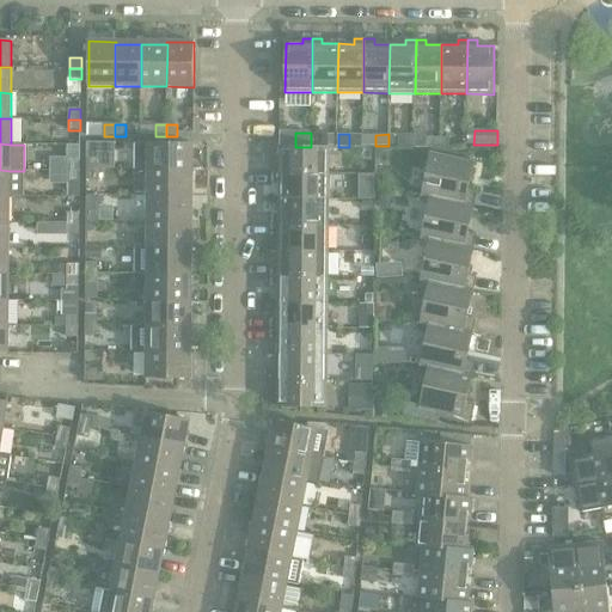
[(148,144),(134,144),(134,170),(148,170),(190,171),(193,171),(193,144),(148,144)]
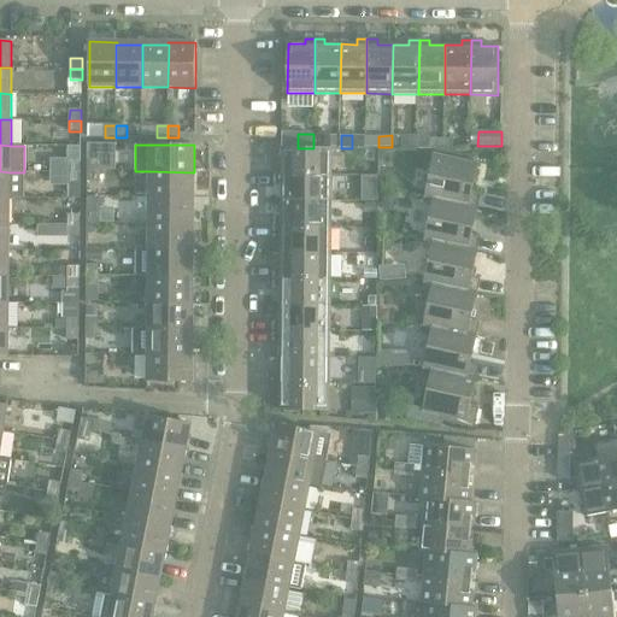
[(277,165),(277,175),(331,176),(331,148),(313,148),(298,148),(282,148),(282,165),(277,165)]
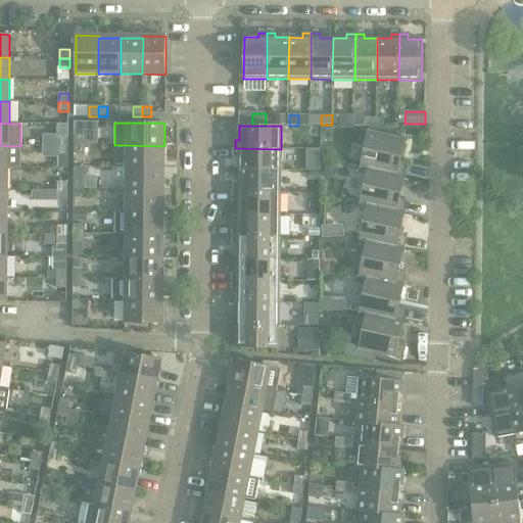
[(361,168),(368,169),(368,168),(406,177),(408,164),(400,162),(406,139),(369,131),(361,168)]
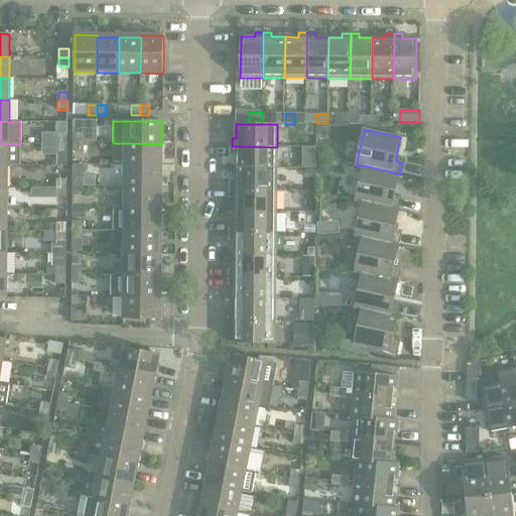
[(74,134),(74,143),(84,143),(84,134),(74,134)]
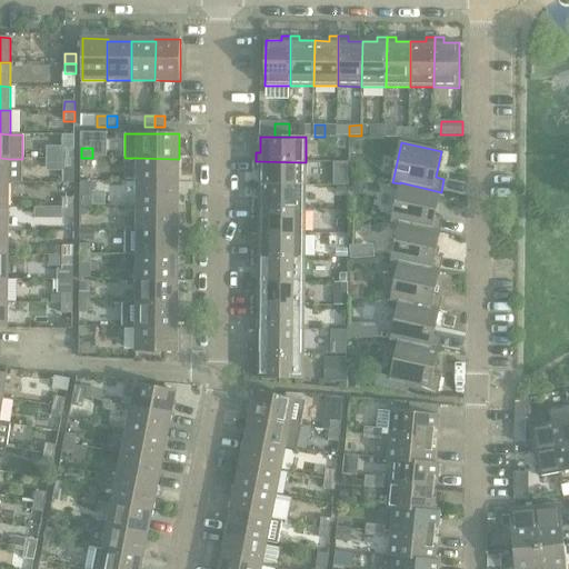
[(63,149),(63,159),(75,159),(75,149),(63,149)]
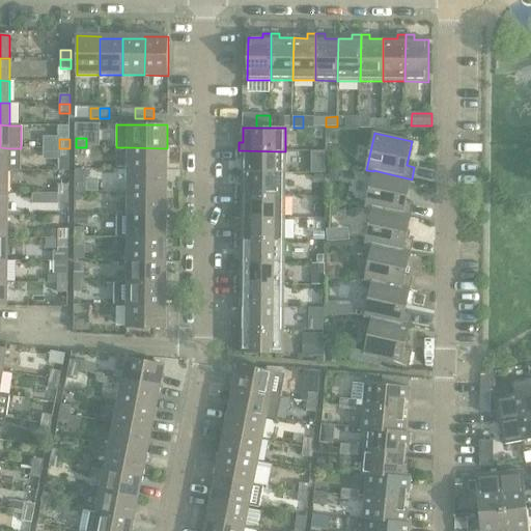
[(8,148),(0,147),(0,170),(8,171),(21,171),(21,148),(8,148)]
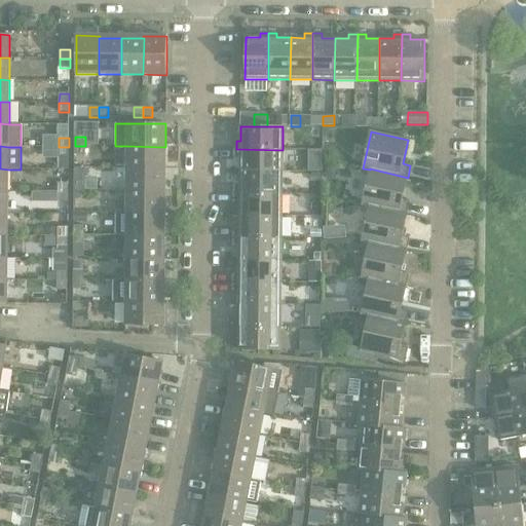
[(85,146),(75,146),(75,155),(85,155),(85,146)]
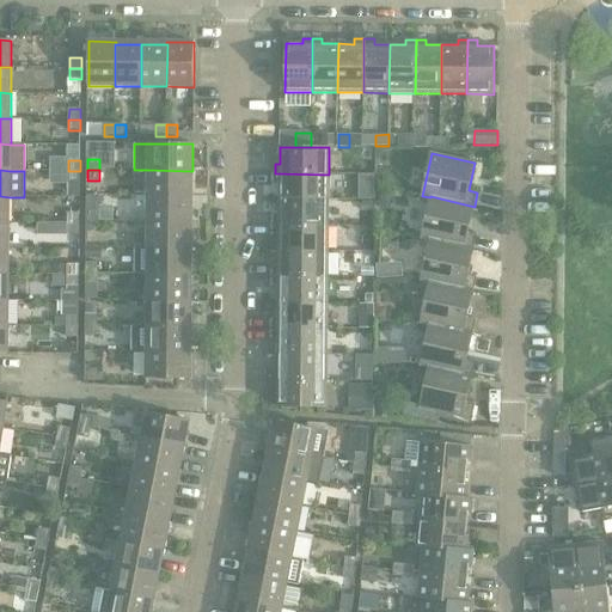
[(148,170),(148,196),(189,196),(190,171),(148,170)]
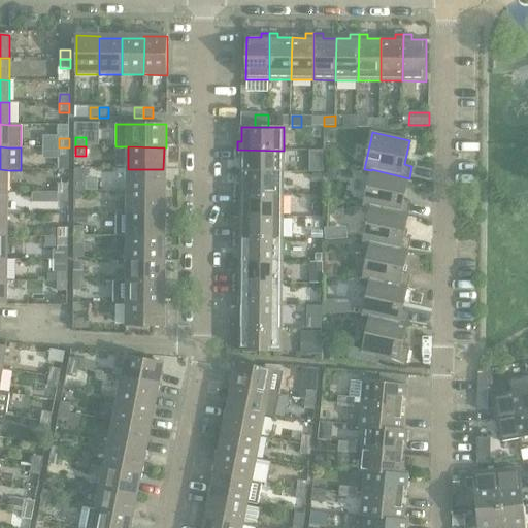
[(69,147),(59,147),(59,157),(69,157),(69,147)]
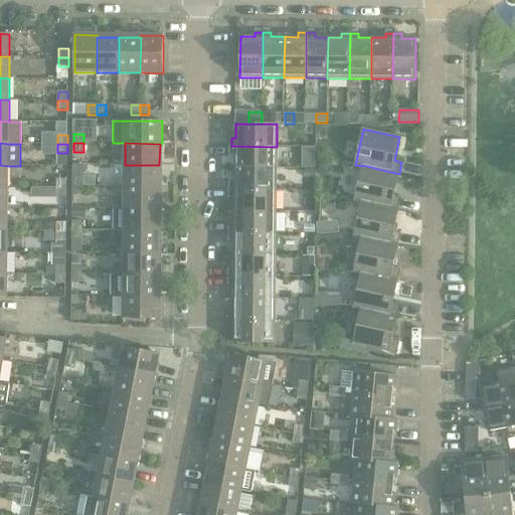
[(277,147),(231,146),(231,154),(235,154),(235,168),(277,168),(277,147)]
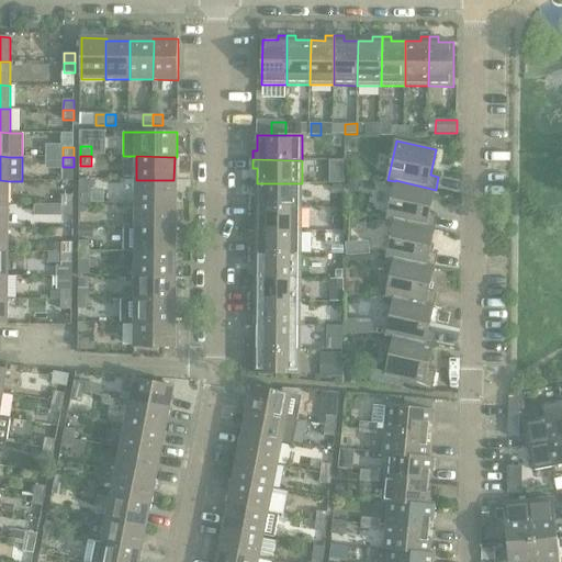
[(344,160),(329,160),(329,169),(344,169),(344,160)]
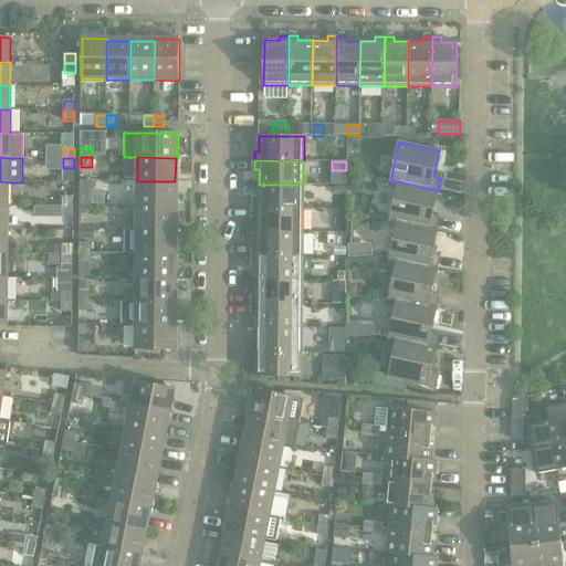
[(0,181),(0,206),(9,206),(9,182),(0,181)]
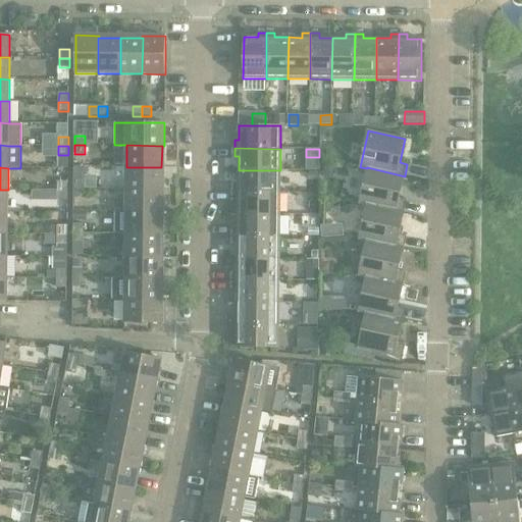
[(126,167),(125,190),(161,190),(161,189),(161,167),(126,167)]
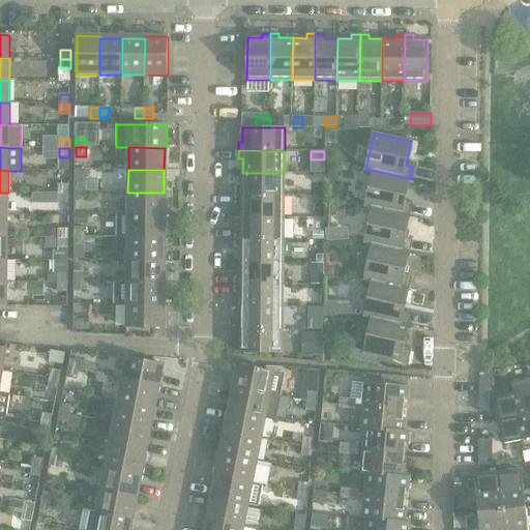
[(365,206),(373,208),(373,207),(410,215),(413,203),(406,202),(410,179),(411,179),(373,170),(373,171),(365,206)]
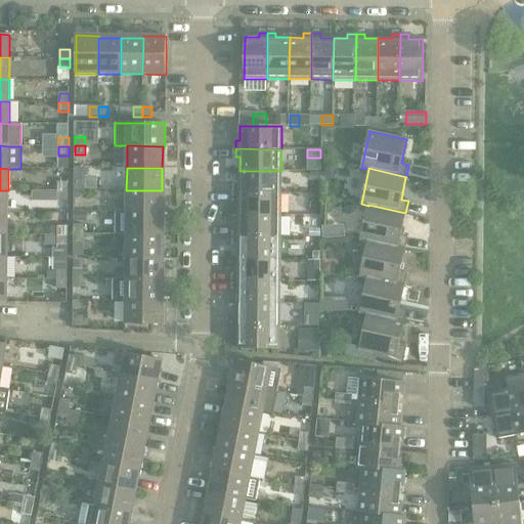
[(234,184),(234,192),(281,193),(281,171),(239,171),(239,184),(234,184)]
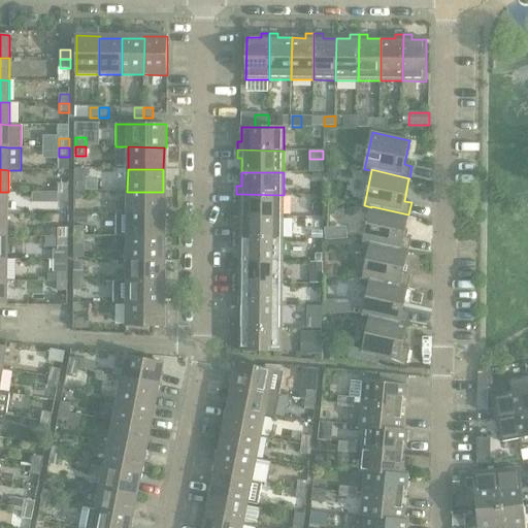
[(322,173),(314,173),(314,182),(322,182),(322,173)]
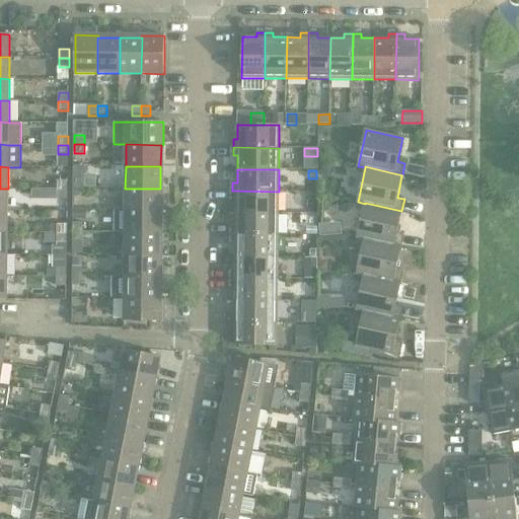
[(74,178),(73,188),(83,188),(83,178),(74,178)]
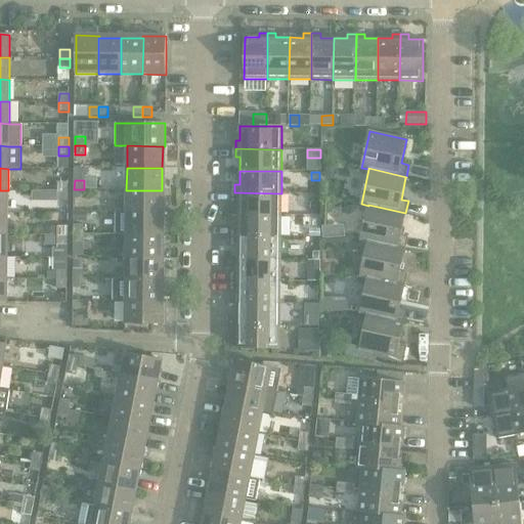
[(58,182),(58,191),(68,191),(69,182),(58,182)]
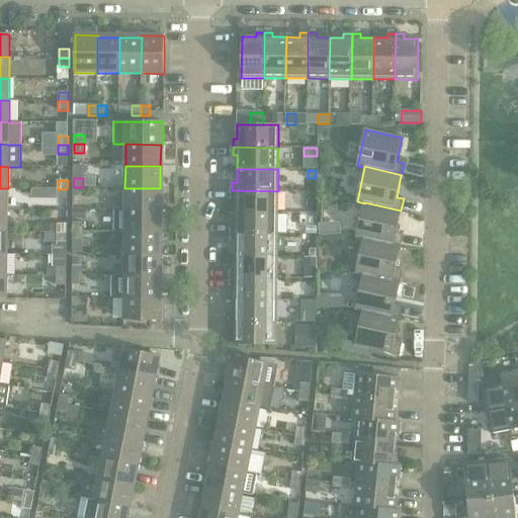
[(83,187),(73,187),(73,196),(83,196),(83,187)]
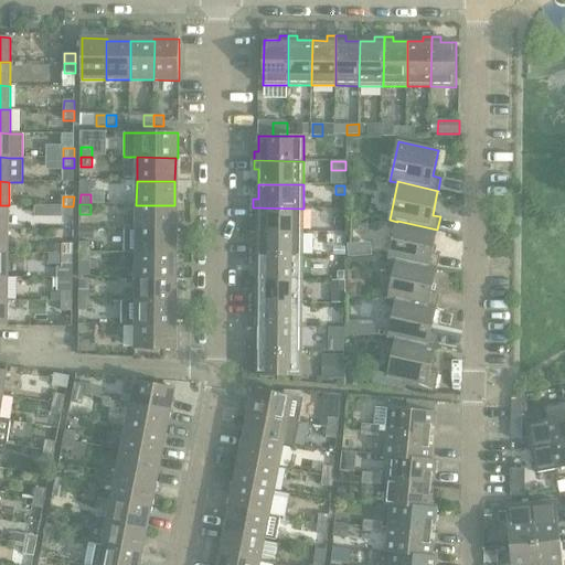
[(136,205),(136,228),(178,228),(178,204),(174,204),(174,205),(136,205)]
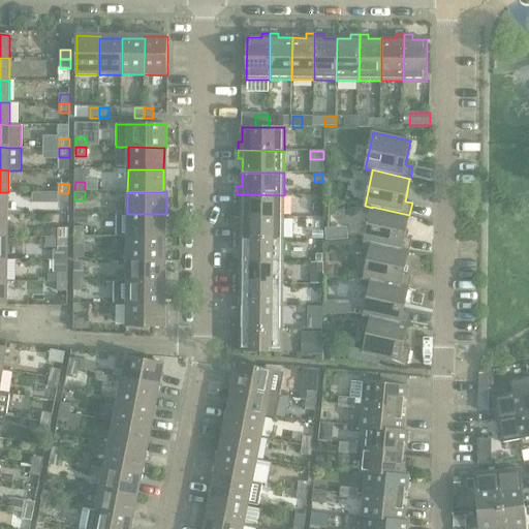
[(0,214),(8,215),(8,192),(0,192),(0,214)]
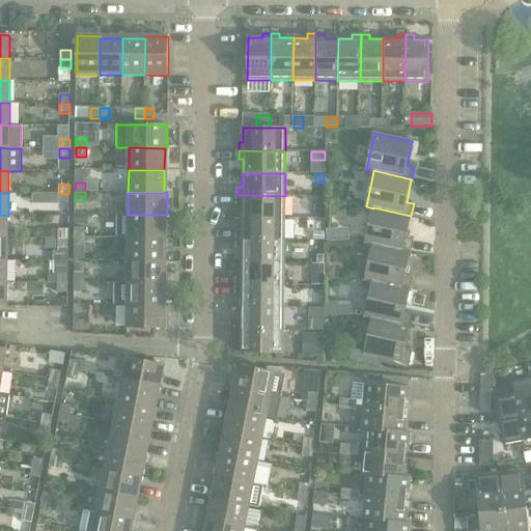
[(59,194),(33,194),(33,204),(59,204),(59,203),(59,194)]
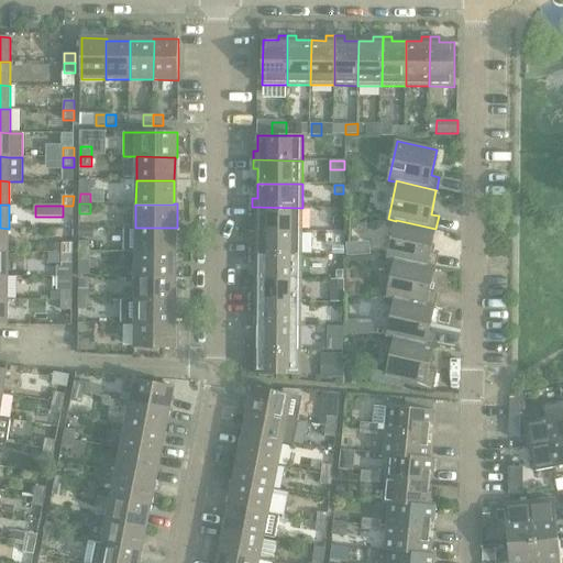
[(73,206),(63,206),(63,216),(73,216),(73,206)]
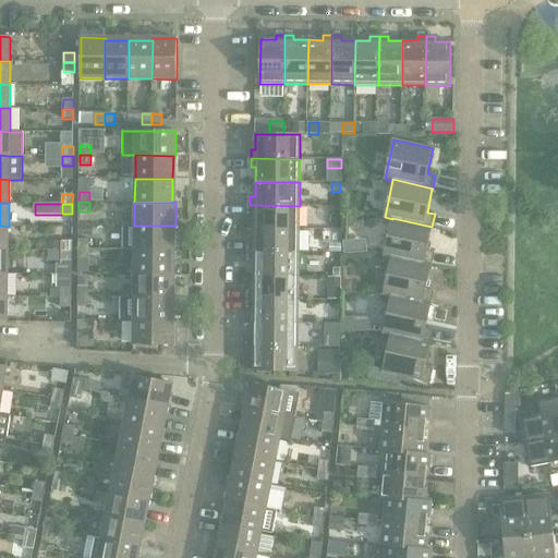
[(300,206),(250,205),(250,215),(255,215),(255,229),(299,229),(300,206)]
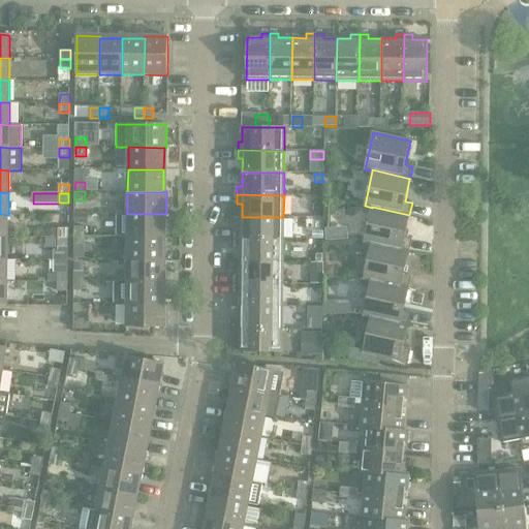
[(364,243),(371,244),(409,252),(412,240),(404,238),(409,216),(409,215),(372,207),(372,208),(364,243)]
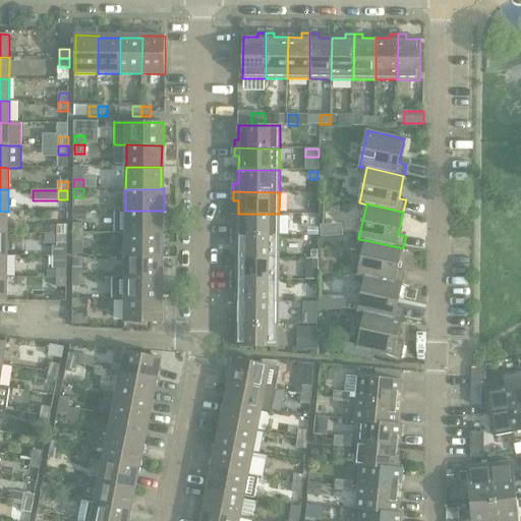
[(85,211),(73,211),(73,219),(85,219),(85,211)]
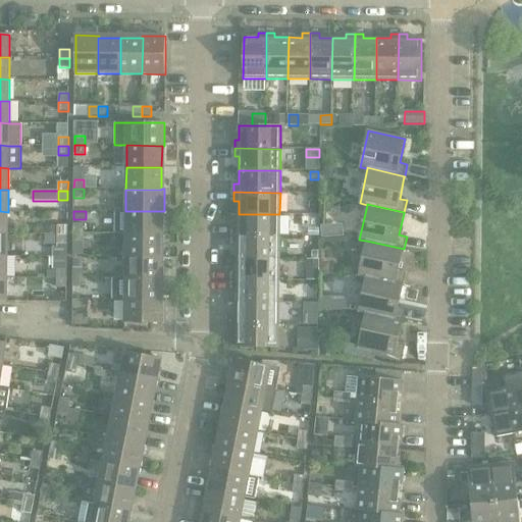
[(125,233),(163,233),(164,211),(125,211),(115,211),(115,233),(125,233)]
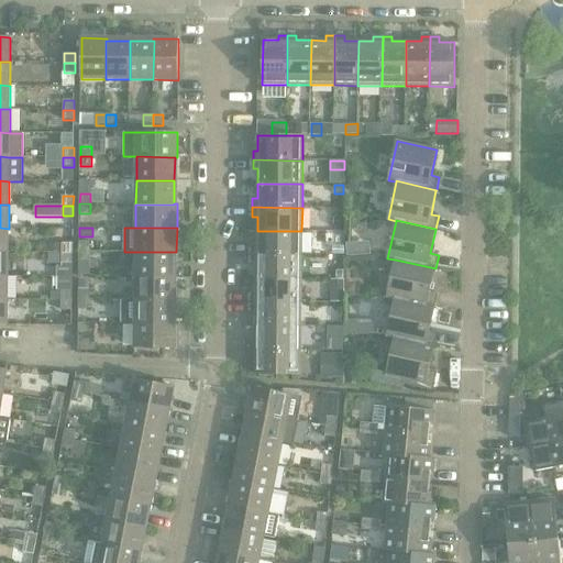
[(252,245),(252,255),(301,255),(301,231),(257,231),(256,246),(252,245)]
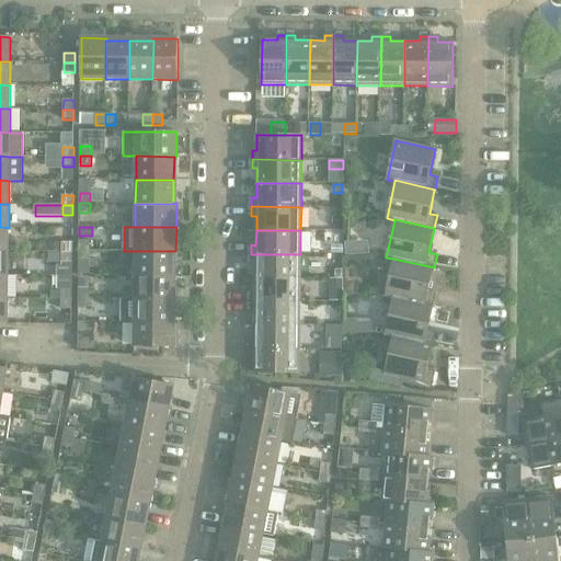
[(79,241),(79,251),(90,251),(90,241),(79,241)]
